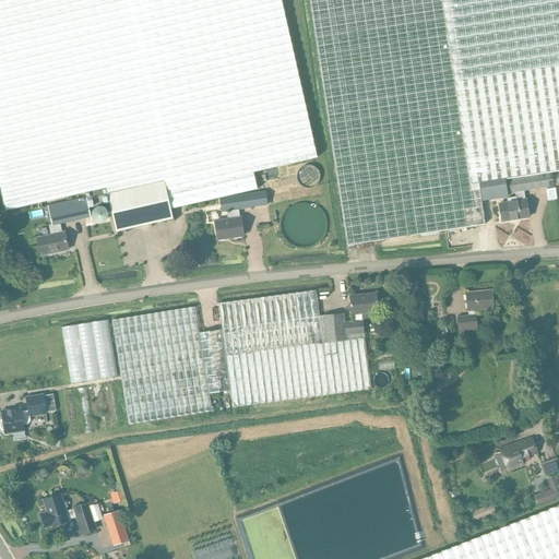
[(107,193),(116,233),(173,219),(171,209),(258,189),(253,173),(317,157),(281,0),(0,0),(0,182),(7,211),(106,188),(107,193)]
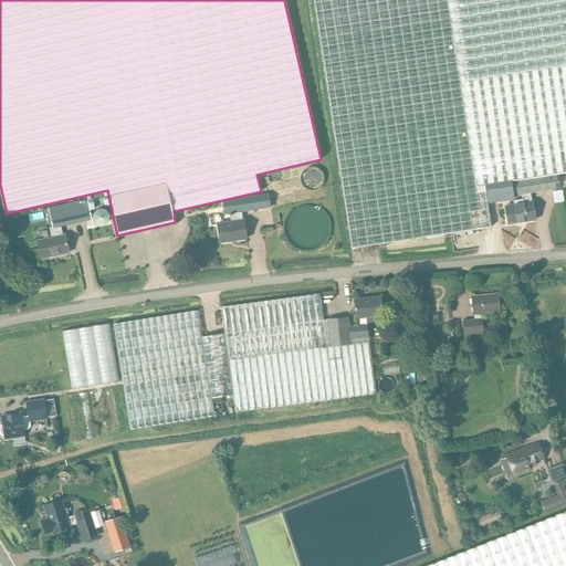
[(565,0),(313,0),(352,249),(491,228),(488,203),(514,199),(514,197),(512,182),(558,175),(565,173),(565,0)]
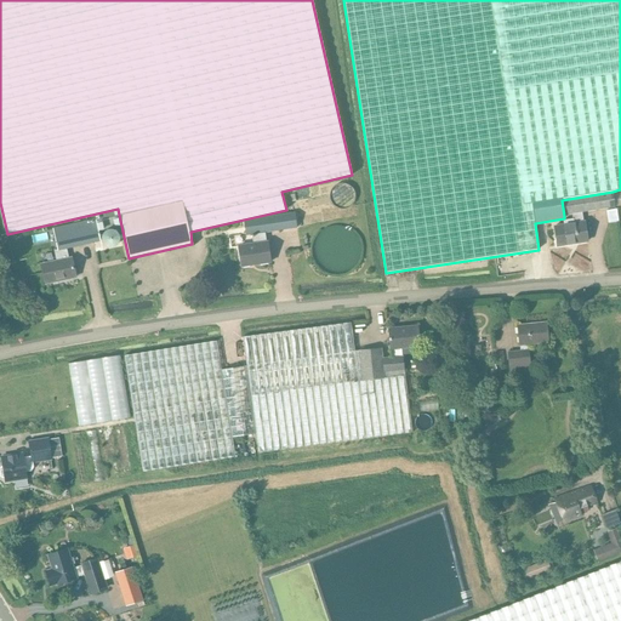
[(554,227),(557,246),(588,241),(585,222),(584,222),(582,212),(615,208),(613,192),(562,200),(564,216),(573,215),(573,220),(563,221),(564,226),(554,227)]
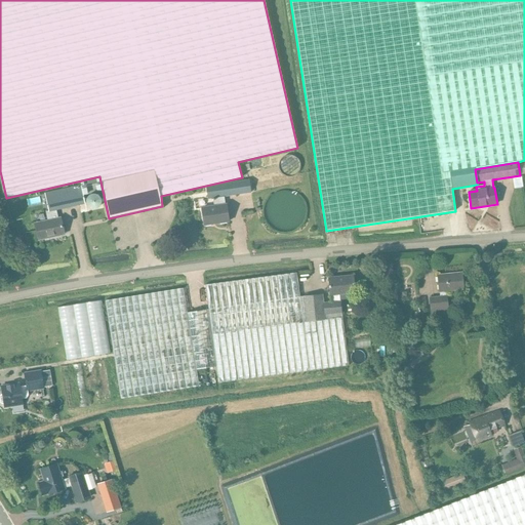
[(202,208),(204,225),(229,221),(227,204),(226,205),(225,197),(251,193),(249,179),(206,187),(208,199),(212,199),(213,206),(202,208)]
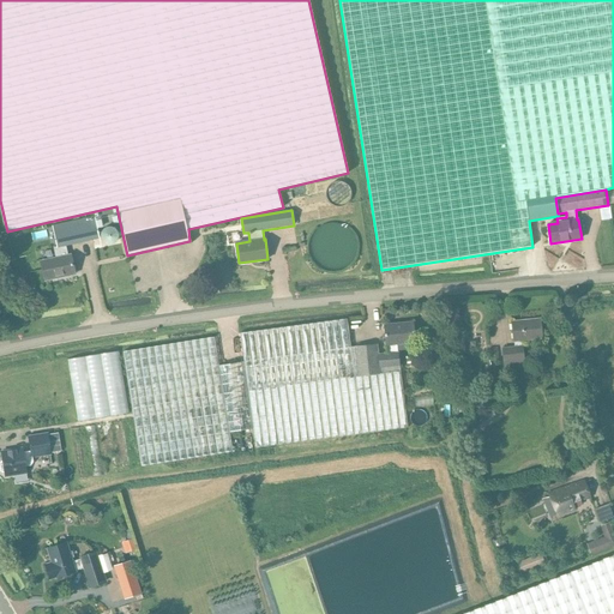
[(41,262),(44,281),(76,274),(71,256),(68,256),(66,246),(100,239),(97,228),(119,223),(115,212),(53,227),(58,247),(54,248),(55,258),(41,262)]
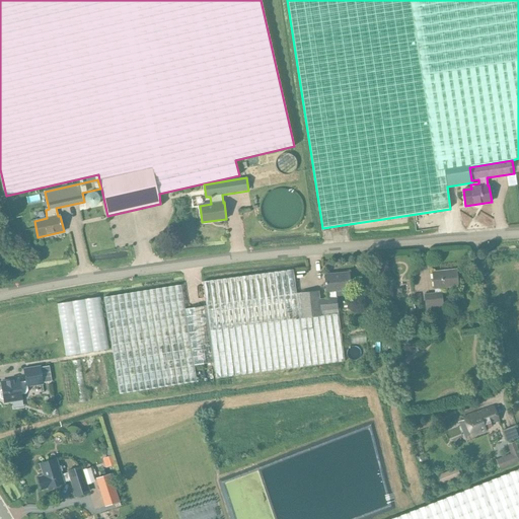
[(299,210),(299,209),(298,207),(297,203),(295,199),(293,196),(290,194),(286,192),(282,191),(279,191),(275,192),(272,193),(270,195),(267,197),(266,199),(264,203),(263,206),(263,209),(263,212),(264,216),(265,219),(267,221),(270,224),(272,225),(276,227),(280,227),(284,227),(287,226),(290,224),(293,223),(295,219),(297,216),(298,214),(299,210)]
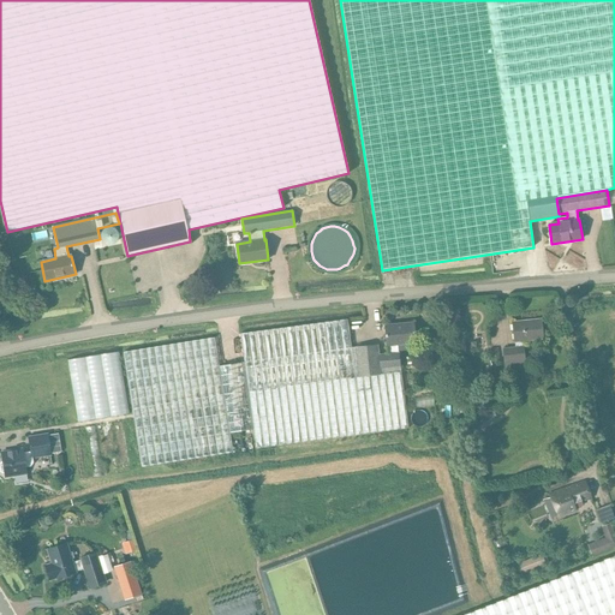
[(102,232),(101,233),(101,234),(101,237),(101,238),(102,239),(102,240),(103,242),(103,243),(105,244),(106,244),(107,244),(108,245),(111,245),(112,245),(113,244),(114,244),(115,243),(117,243),(118,242),(118,240),(119,239),(119,238),(119,237),(119,236),(119,234),(118,233),(118,232),(117,231),(115,230),(114,228),(113,227),(112,227),(109,227),(108,227),(107,227),(106,228),(105,230),(103,231),(102,232)]
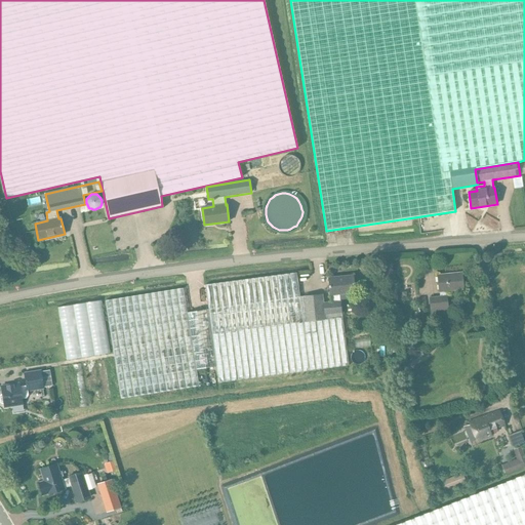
[(106,300),(121,399),(199,387),(197,370),(216,366),(218,382),(349,366),(342,317),(341,313),(342,313),(341,300),(340,300),(339,294),(355,292),(354,276),(328,278),(330,294),(331,301),(324,303),(323,294),(304,295),(304,296),(300,296),(297,273),(205,285),(208,309),(188,313),(184,288),(106,300)]
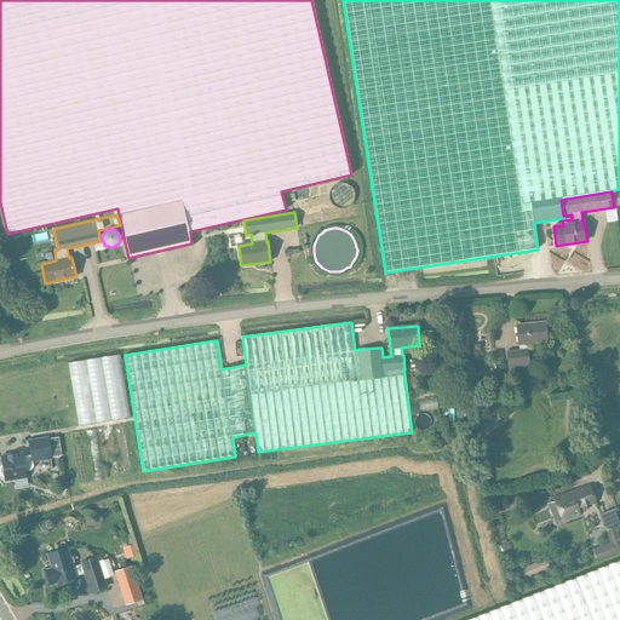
[(506,351),(509,367),(529,365),(528,350),(527,350),(527,344),(549,342),(546,322),(516,326),(518,345),(520,345),(520,350),(506,351)]
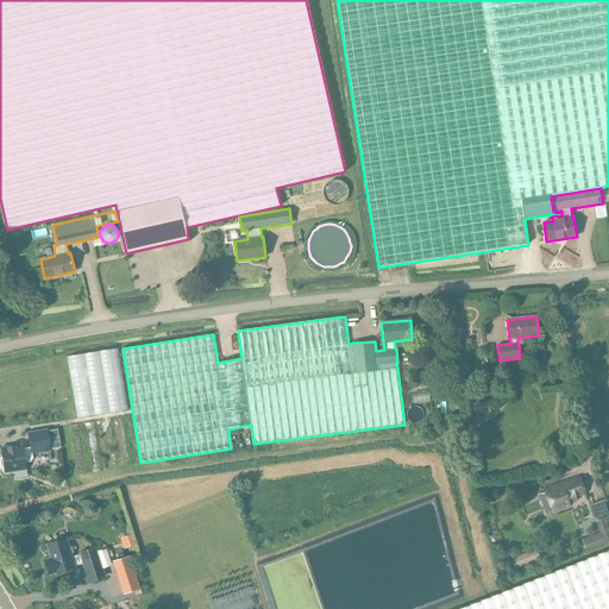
[(120,347),(68,356),(76,418),(129,410),(120,347)]
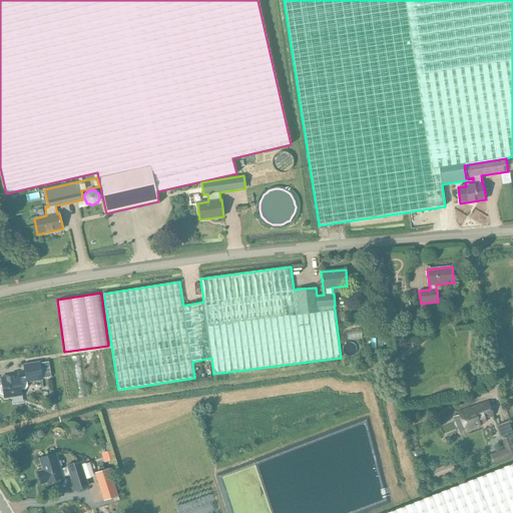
[(3,385),(0,387),(1,394),(5,395),(5,398),(13,397),(14,404),(23,402),(22,396),(21,390),(26,389),(27,387),(27,383),(43,380),(40,362),(24,364),(25,377),(19,378),(19,375),(2,377),(3,385)]
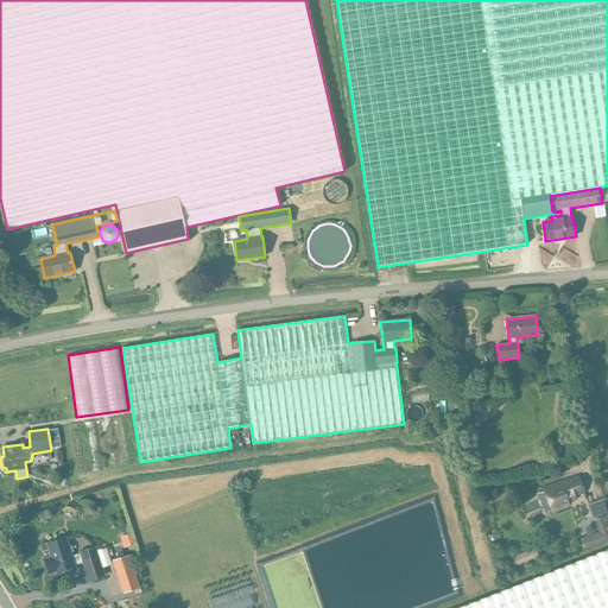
[(578,476),(544,488),(551,511),(569,505),(567,499),(584,493),(578,476)]
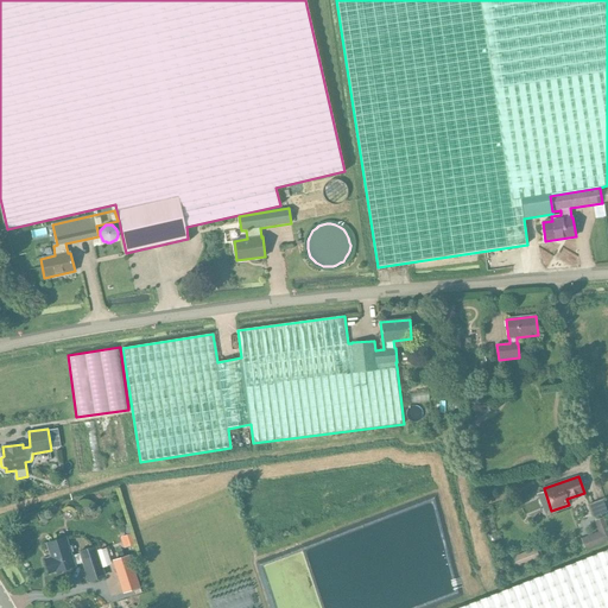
[(603,499),(589,504),(594,517),(607,512),(603,499)]
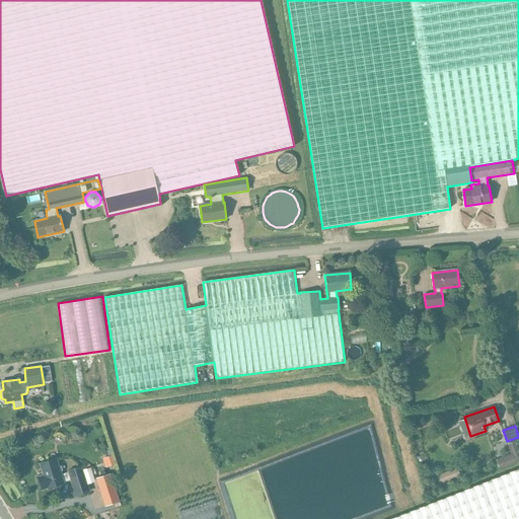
[(496,459),(500,469),(518,462),(518,448),(516,441),(507,444),(510,453),(496,459)]
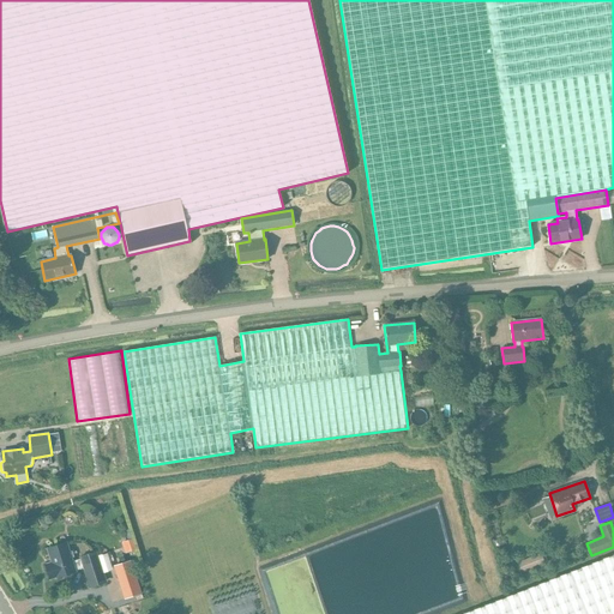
[(122,543),(126,554),(136,551),(132,540),(122,543)]
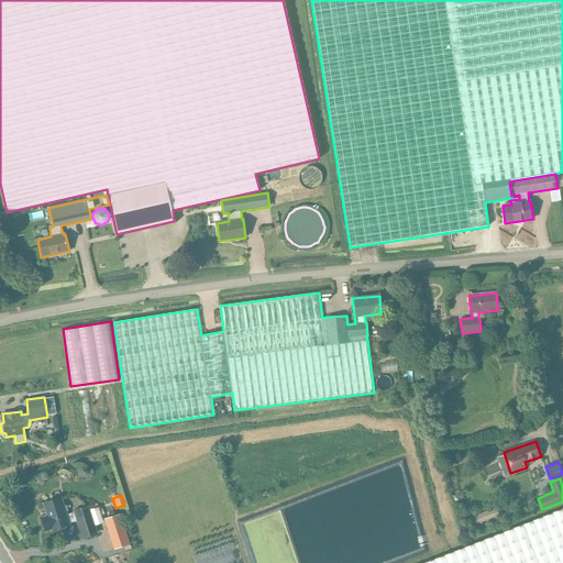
[(47,516),(42,518),(45,531),(52,529),(52,530),(70,525),(69,523),(77,521),(77,520),(80,529),(95,525),(94,523),(88,506),(74,510),(75,512),(67,515),(66,511),(68,511),(67,506),(64,506),(62,497),(44,503),(47,516)]
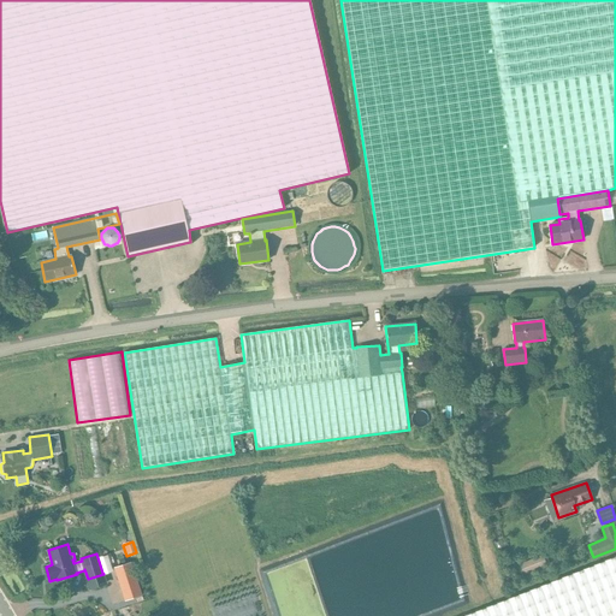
[(615,615),(615,556),(462,615),(615,615)]
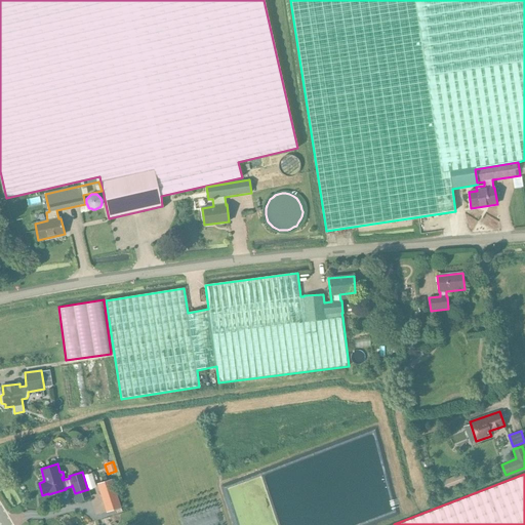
[(98,484),(107,512),(120,508),(111,480),(98,484)]
